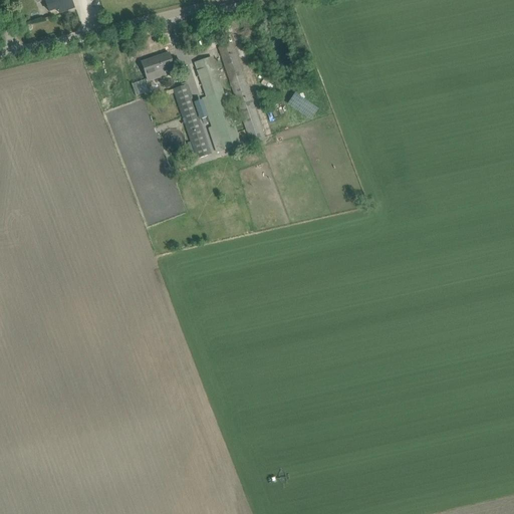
[(37,0),(39,4),(46,2),(49,12),(62,7),(64,11),(74,8),(70,0),(37,0)]
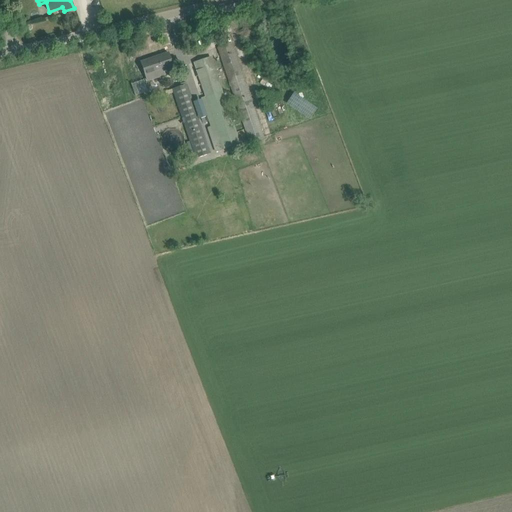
[(231,88),(237,107),(232,109),(235,118),(240,116),(249,145),(263,140),(232,44),(218,48),(228,81),(222,83),(224,90),(231,88)]
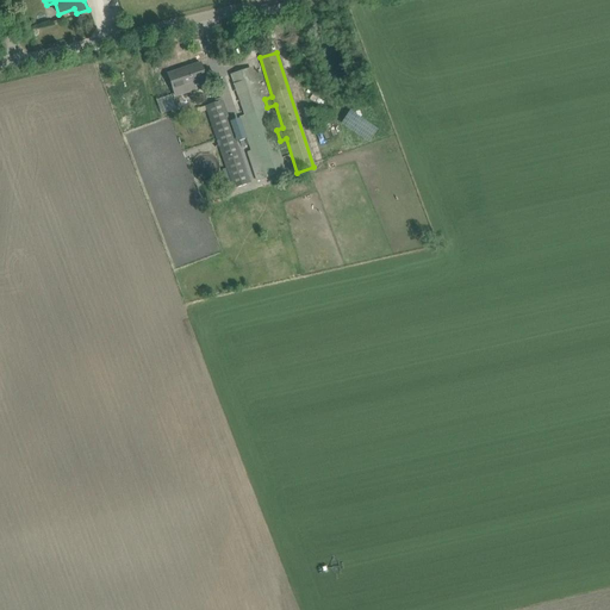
[(168,74),(173,86),(176,98),(209,87),(200,63),(192,67),(193,68),(180,73),(179,70),(168,74)]
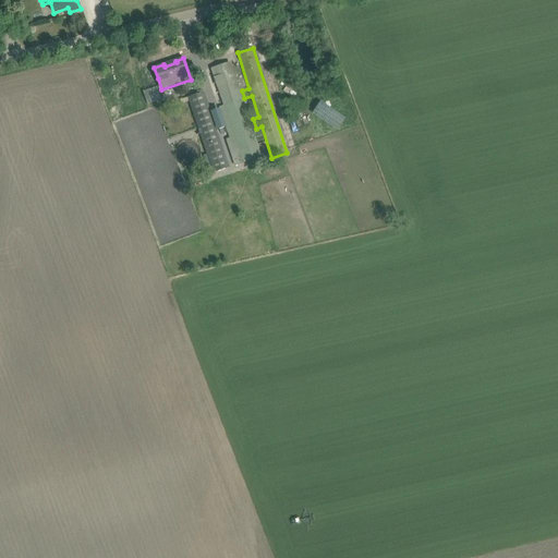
[(185,91),(214,173),(229,168),(202,85),(185,91)]
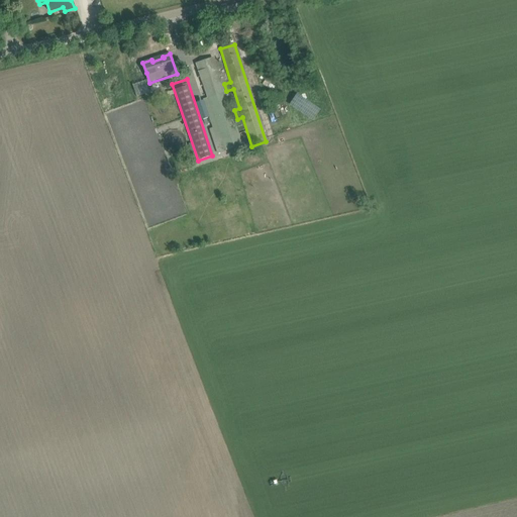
[(145,80),(134,85),(138,97),(150,92),(145,80)]
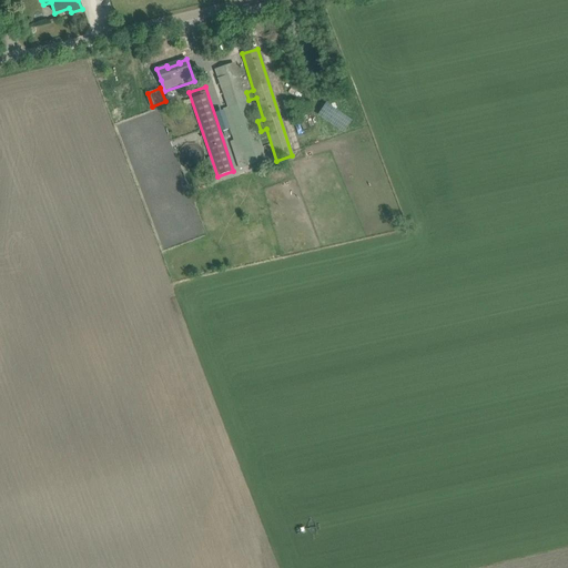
[(265,160),(246,102),(222,110),(242,168),(247,165),(265,160)]
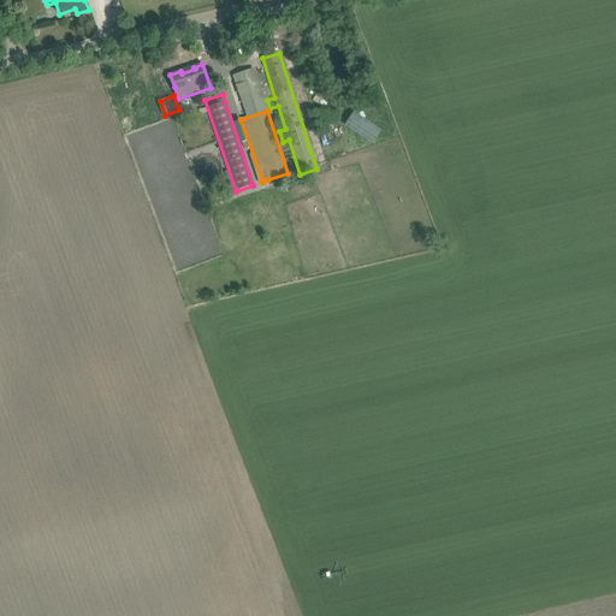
[(350,138),(384,129),(380,118),(348,128),(350,138)]
